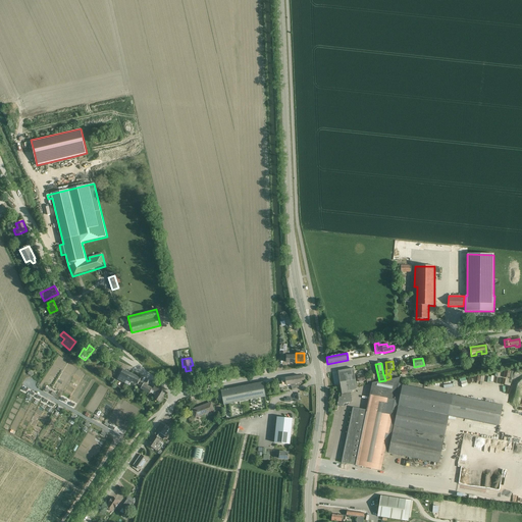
[(342,393),(342,394),(350,392),(357,387),(354,368),(337,371),(342,393)]
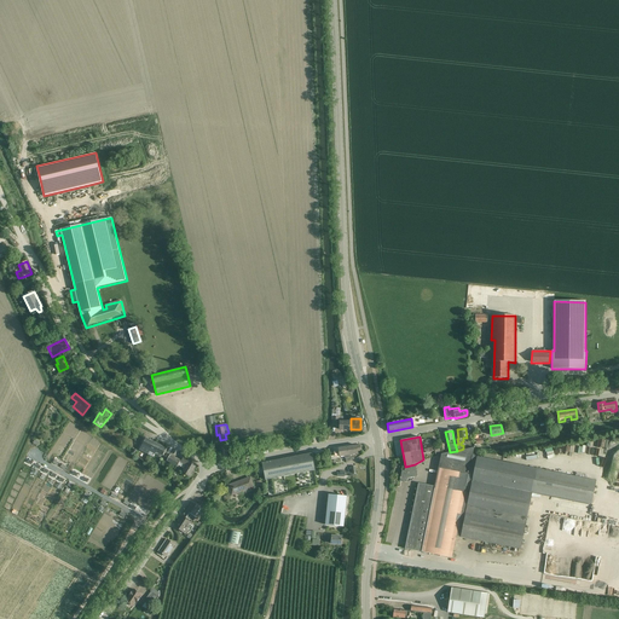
[(143,446),(140,450),(148,453),(154,457),(155,453),(156,455),(161,457),(161,456),(163,456),(167,449),(146,439),(143,446)]
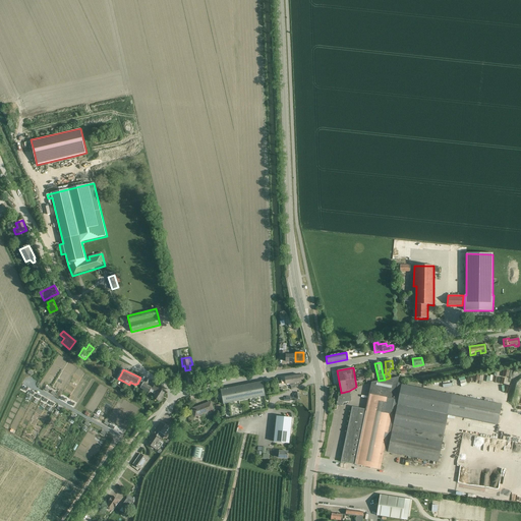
[(355,374),(357,382),(364,380),(362,369),(358,370),(359,373),(355,374)]
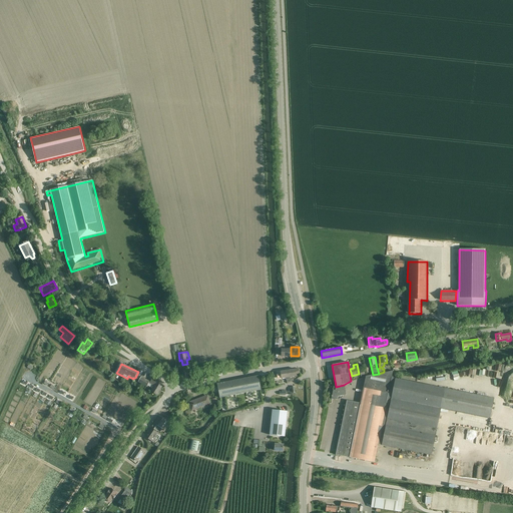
[(288,370),(290,382),(293,381),(292,379),(291,379),(291,377),(297,376),(297,374),(300,374),(299,369),(296,370),(296,369),(288,370)]
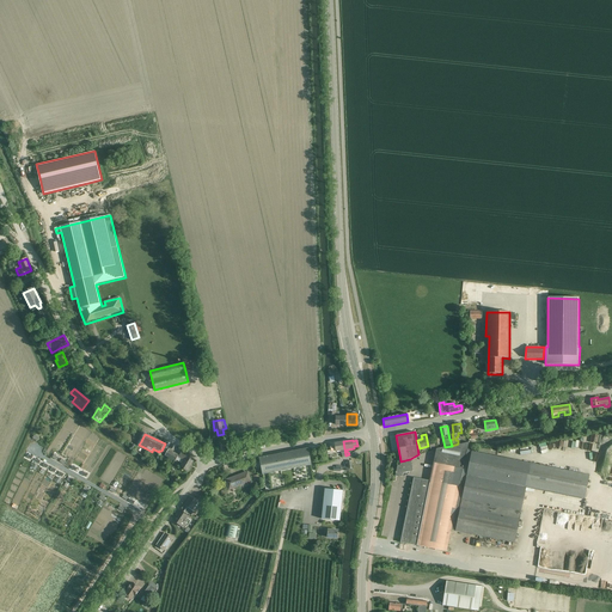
[(342,458),(346,456),(343,441),(335,442),(336,452),(341,451),(341,454),(342,454),(342,458)]
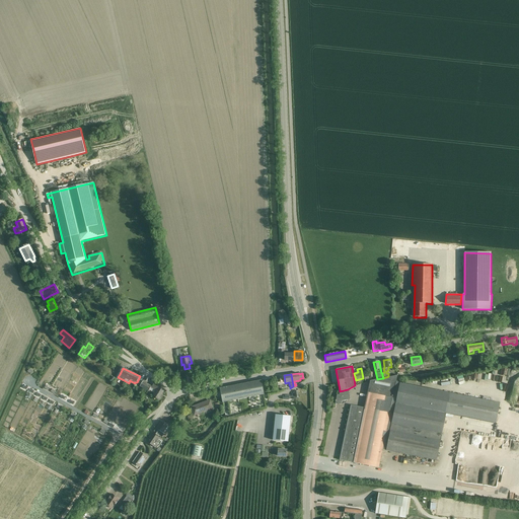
[(386,450),(401,453),(403,454),(404,453),(436,460),(446,414),(496,424),(500,402),(405,384),(396,382),(396,380),(397,375),(389,377),(386,377),(385,377),(383,378),(377,379),(370,380),(367,392),(368,392),(365,408),(351,404),(340,458),(340,460),(379,467),(382,449),(386,450)]
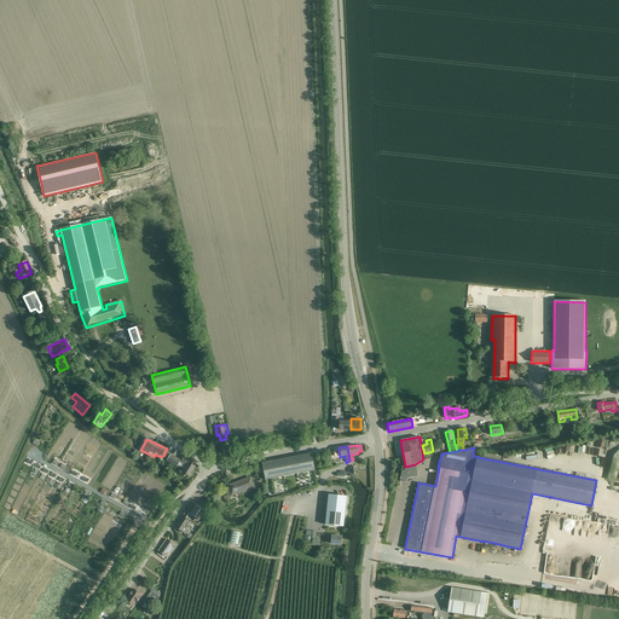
[(262,463),(266,480),(314,470),(312,453),(262,463)]
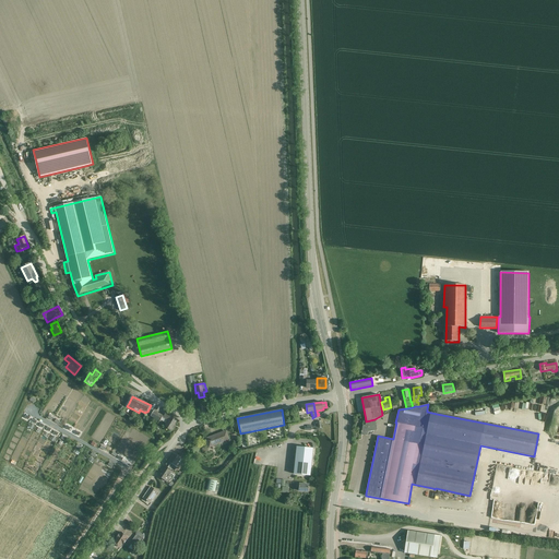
[(163,416),(154,411),(151,416),(159,421),(163,416)]
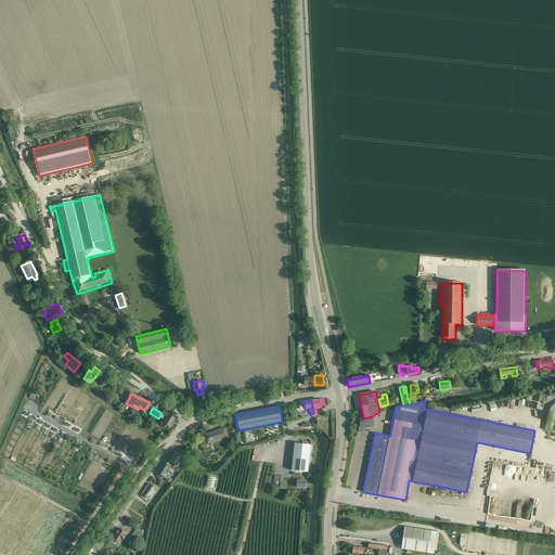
[(162,414),(160,417),(165,421),(164,423),(170,427),(170,426),(176,417),(171,415),(173,413),(166,409),(164,411),(163,413),(162,414)]
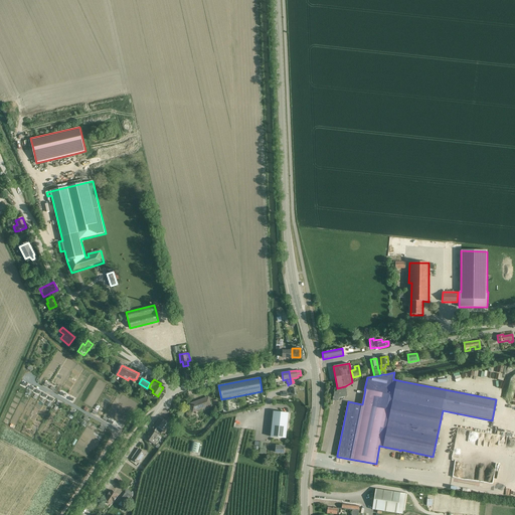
[(334,391),(333,396),(334,394),(340,390),(346,389),(346,387),(352,383),(352,382),(345,386),(337,388),(336,392),(334,391)]
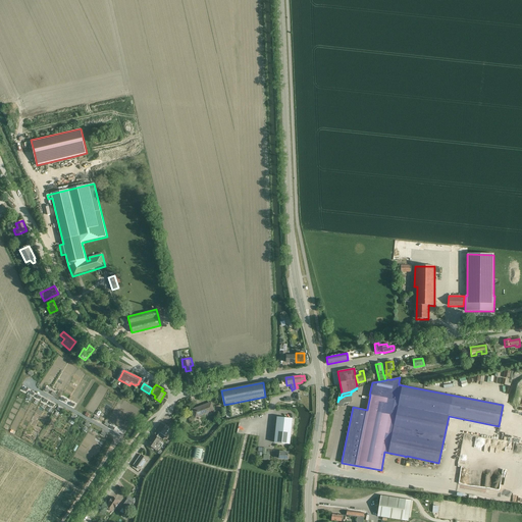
[(338,400),(337,402),(337,405),(343,407),(344,404),(352,402),(351,395),(345,396),(338,400)]
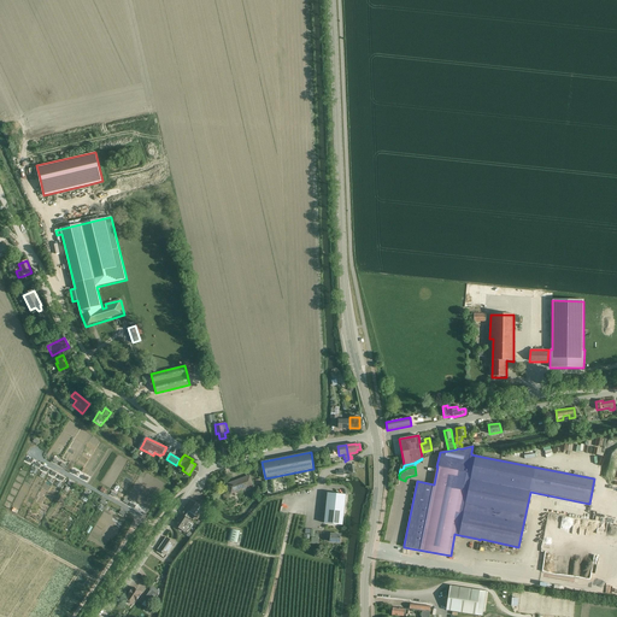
[(227,483),(230,494),(254,486),(251,475),(227,483)]
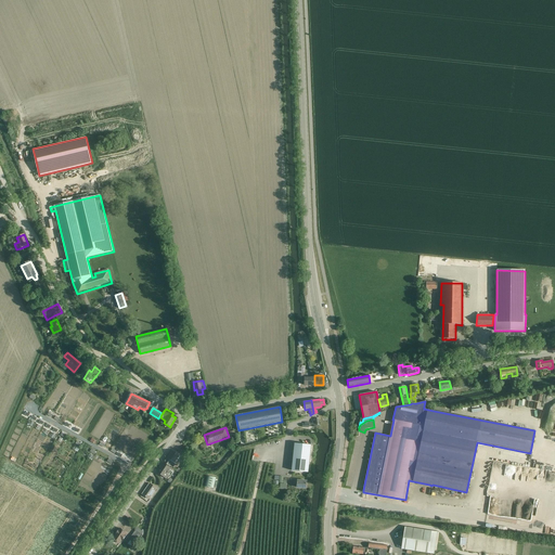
[(294,448),(292,470),(308,473),(311,446),(299,444),(295,443),(294,448)]
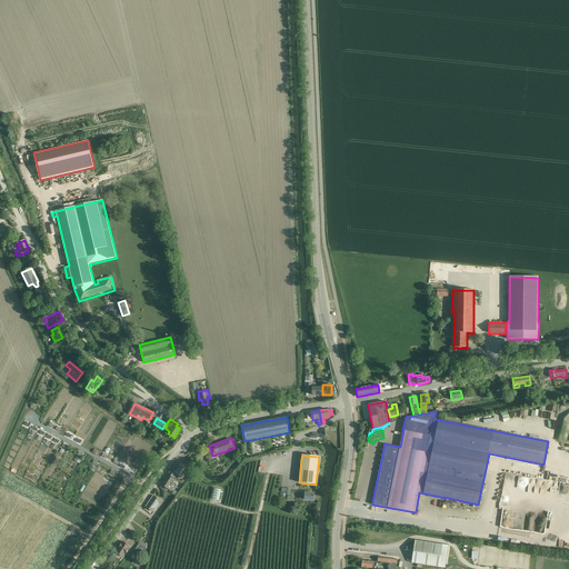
[(175,477),(178,479),(180,476),(181,476),(187,468),(177,461),(168,473),(173,478),(175,477)]
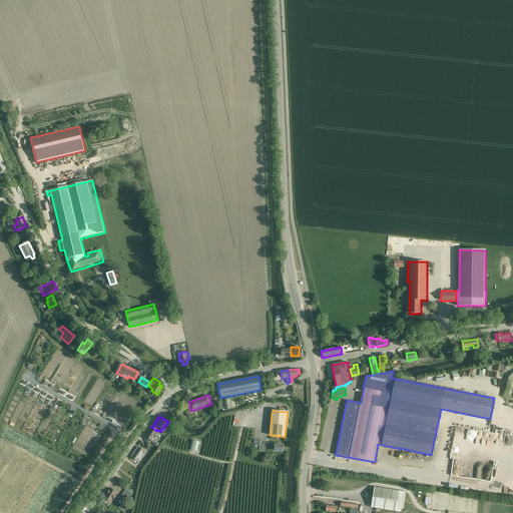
[(150,428),(145,437),(154,442),(159,434),(150,428)]
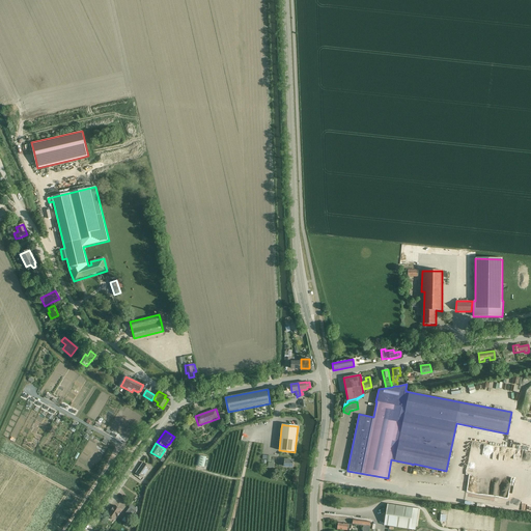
[(198,455),(196,466),(204,467),(206,457),(198,455)]
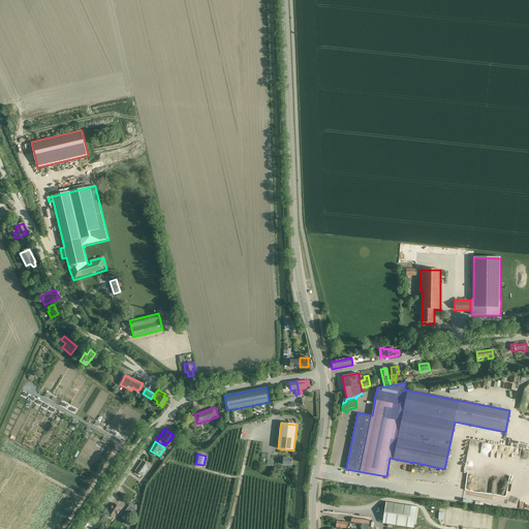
[(143,461),(135,471),(143,475),(149,466),(143,461)]
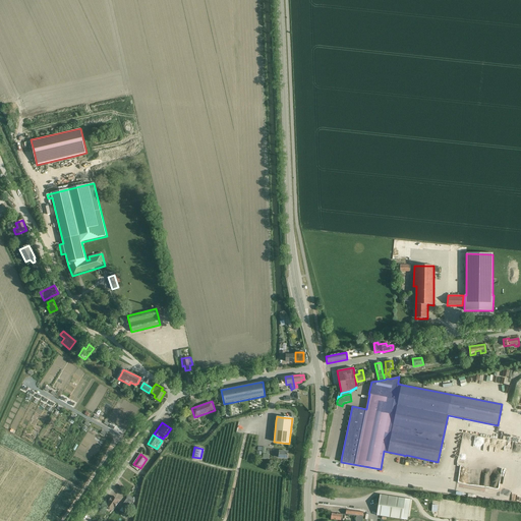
[(127,498),(123,503),(132,509),(134,499),(128,495),(126,498),(127,498)]
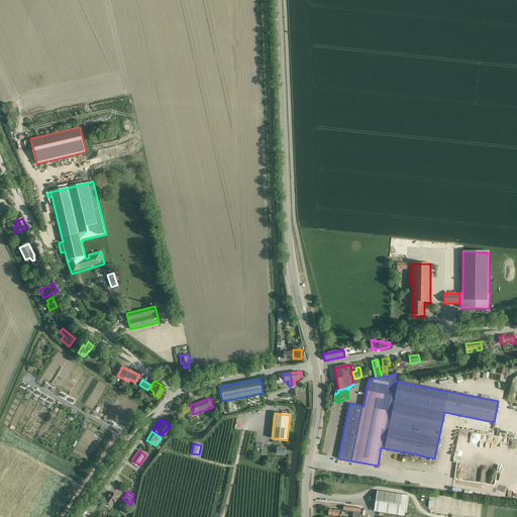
[(377,491),(374,511),(397,515),(399,515),(404,516),(407,496),(402,495),(377,491)]
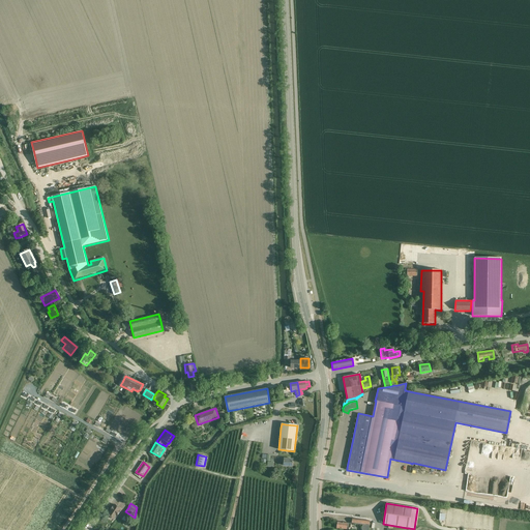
[(108,514),(114,519),(121,509),(115,504),(108,514)]
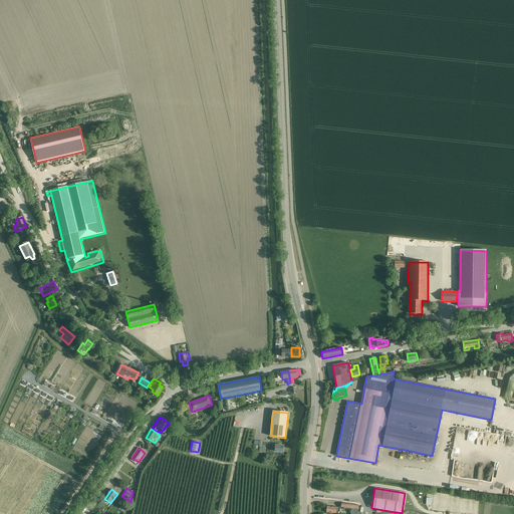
[(357,513),(358,510),(358,505),(341,503),(341,508),(351,509),(350,513),(357,513)]
